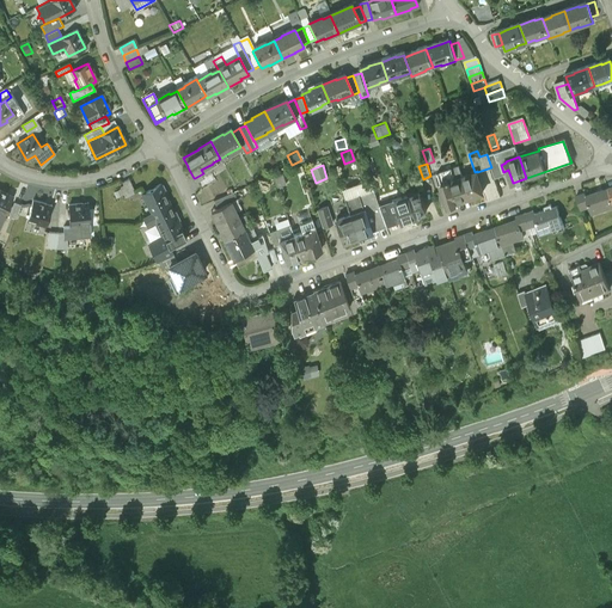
[(459,166),(438,173),(444,191),(448,204),(457,202),(457,201),(470,197),(463,176),(459,166)]
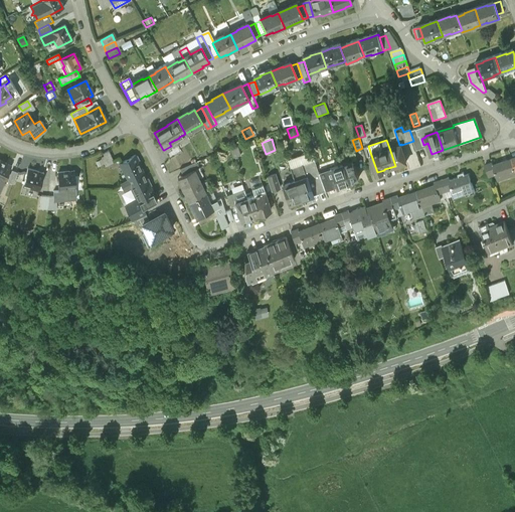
[(176,143),(171,146),(164,150),(169,159),(181,152),(176,143)]
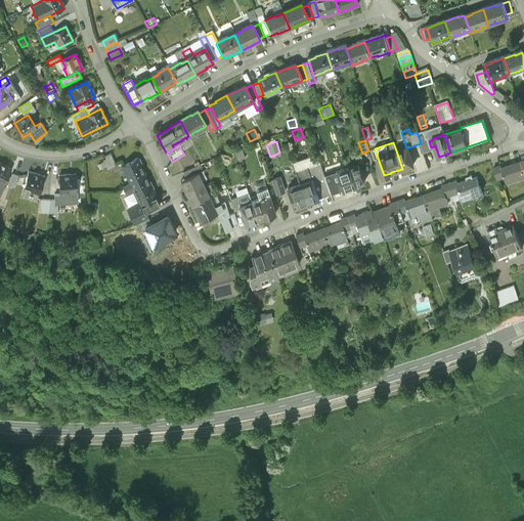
[(406,147),(396,150),(402,169),(415,165),(408,147),(408,146),(406,147)]
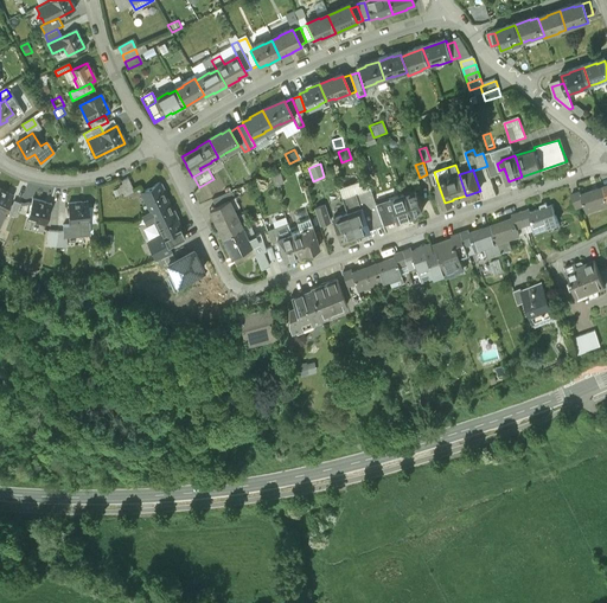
[(129,175),(119,180),(125,193),(135,188),(129,175)]
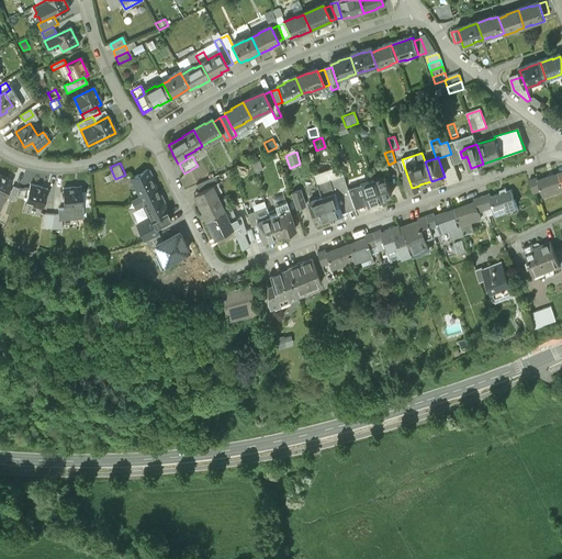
[(338,165),(312,174),(315,181),(341,172),(338,165)]
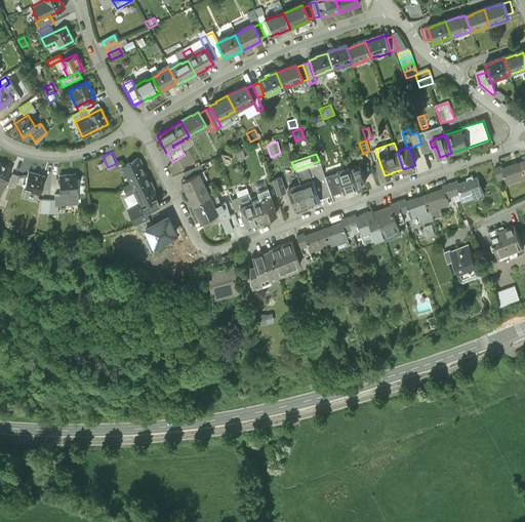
[(136,159),(122,166),(126,174),(128,173),(131,179),(144,173),(136,159)]
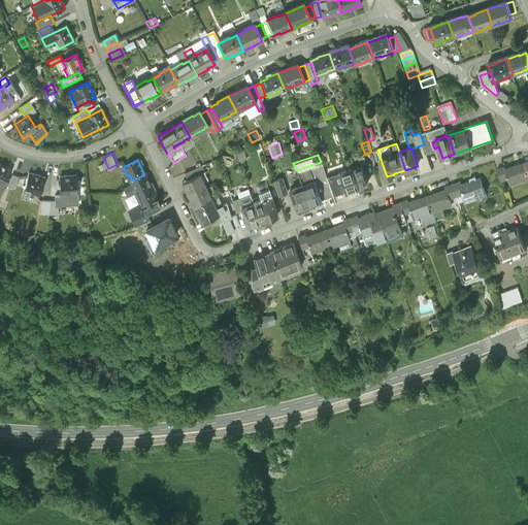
[(10,167),(0,161),(0,179),(2,181),(10,167)]
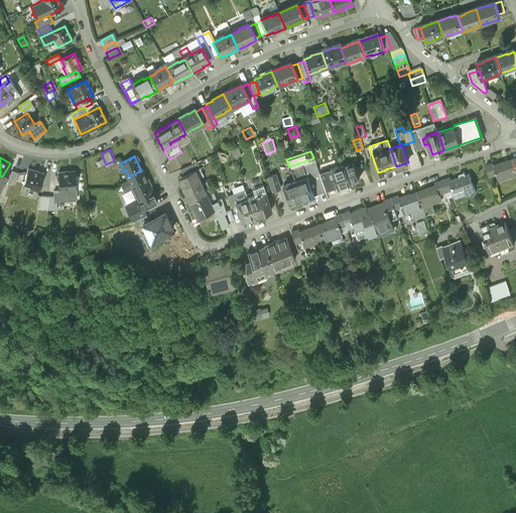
[(313,158),(289,166),(294,181),(312,175),(318,173),(313,158)]
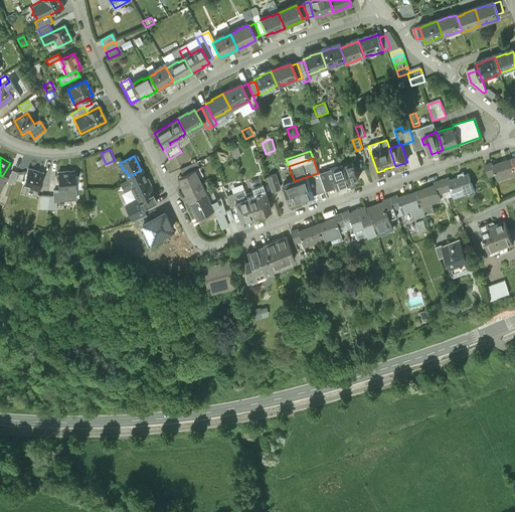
[(503,162),(493,166),(496,174),(498,180),(514,173),(514,168),(512,160),(504,163),(503,162)]
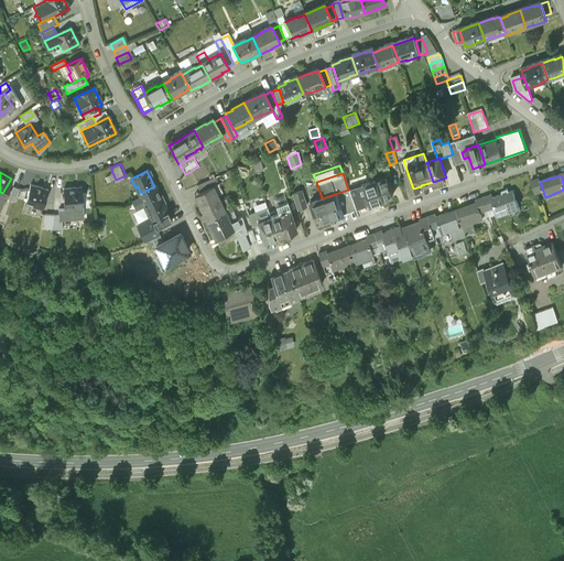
[(214,176),(196,183),(199,191),(202,190),(217,183),(214,176)]
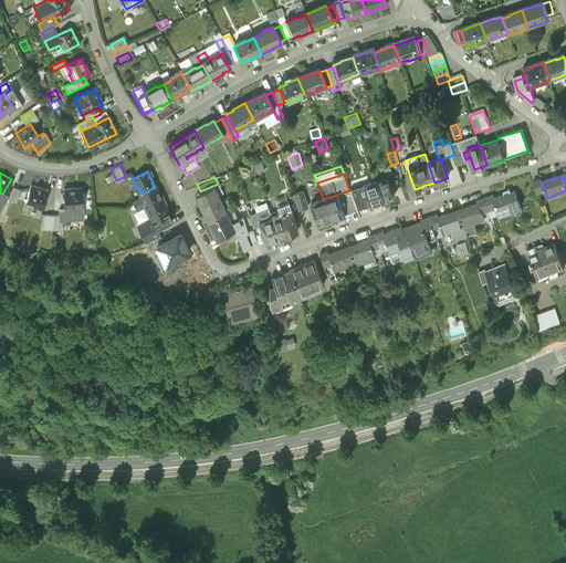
[(389,177),(376,181),(383,201),(396,196),(389,177)]
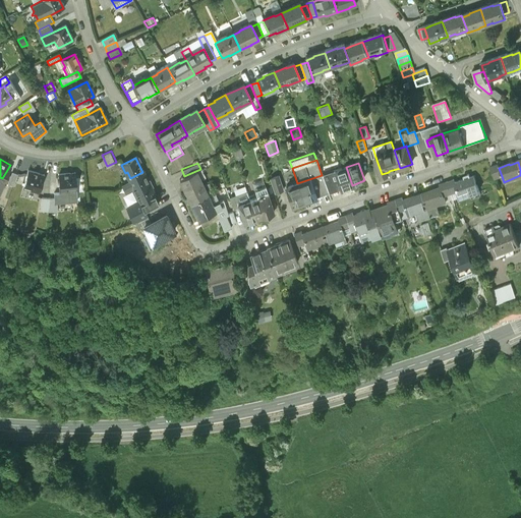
[(378,163),(372,165),(375,176),(382,174),(378,163)]
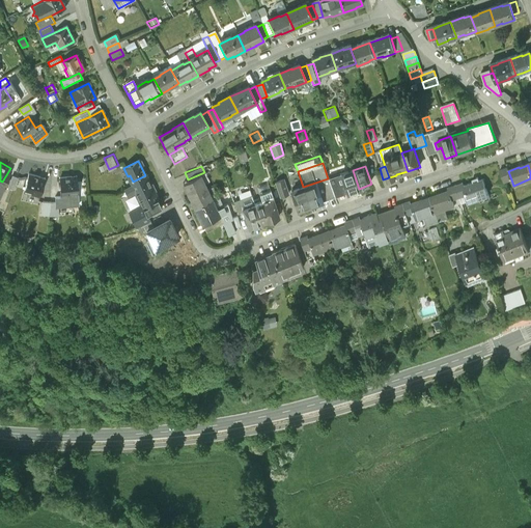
[(507,168),(500,171),(504,182),(511,179),(508,171),(507,168)]
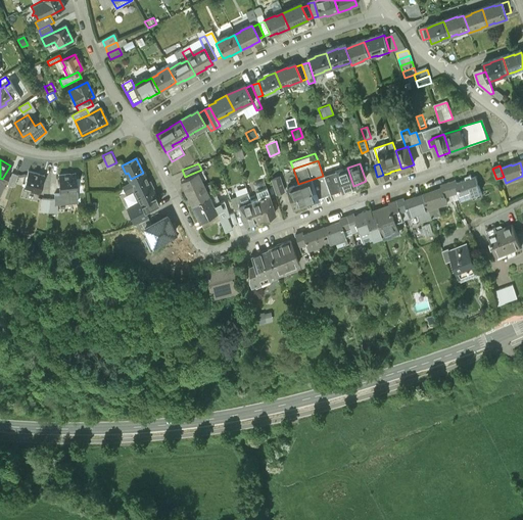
[(347,168),(330,173),(336,191),(353,186),(347,168)]
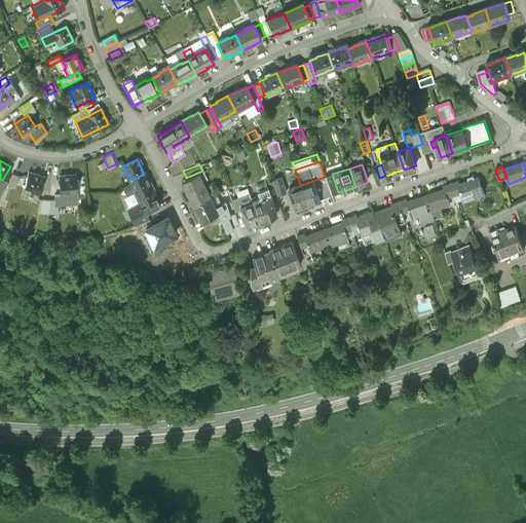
[(10,170),(6,180),(12,183),(16,173),(10,170)]
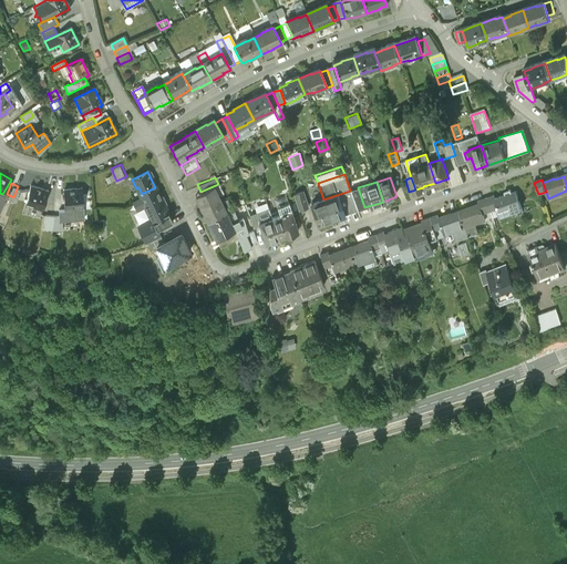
[(47,188),(29,184),(26,198),(32,201),(32,203),(42,205),(47,188)]
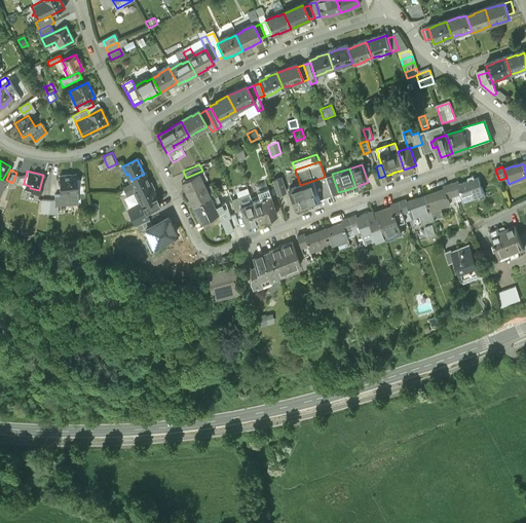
[(202,171),(188,177),(192,185),(184,189),(192,204),(214,193),(210,184),(203,187),(201,182),(207,179),(202,171)]
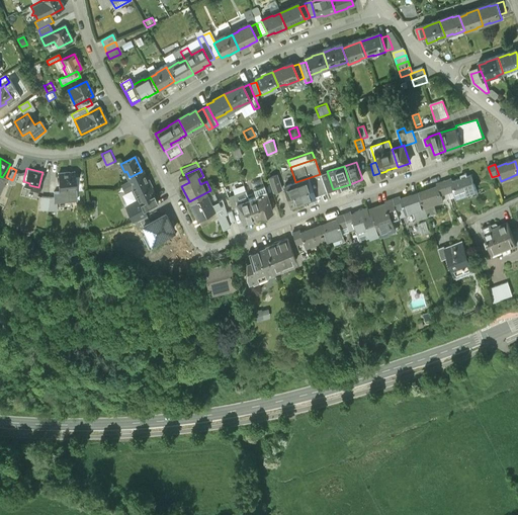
[(74,170),(58,172),(59,189),(54,189),(54,194),(54,196),(54,198),(76,196),(74,170)]
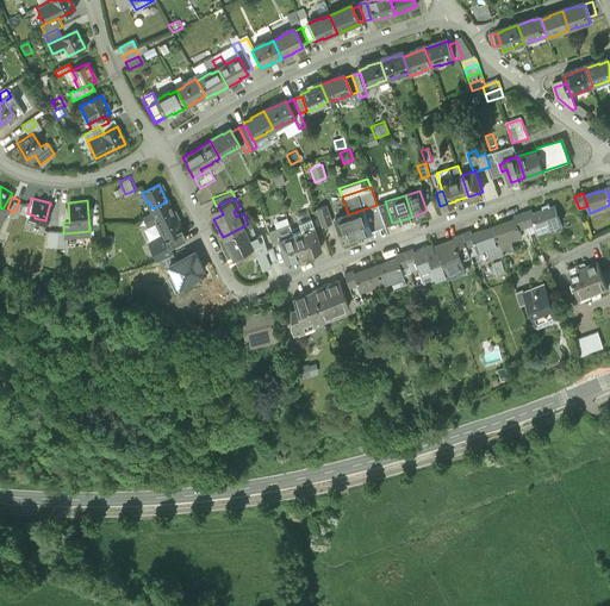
[(167,201),(153,208),(157,217),(154,218),(162,233),(163,232),(165,236),(180,229),(167,201)]
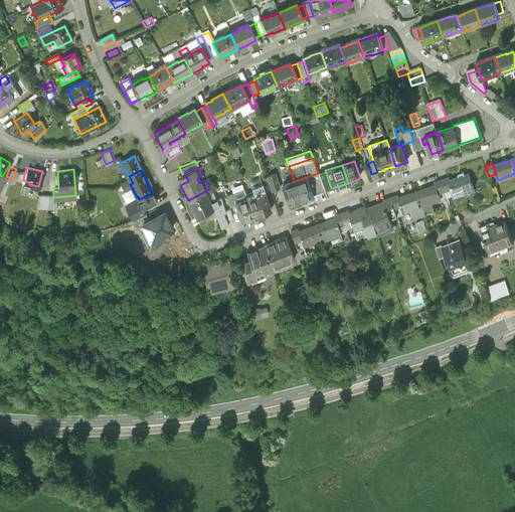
[(325,170),(318,173),(324,191),(331,188),(325,170)]
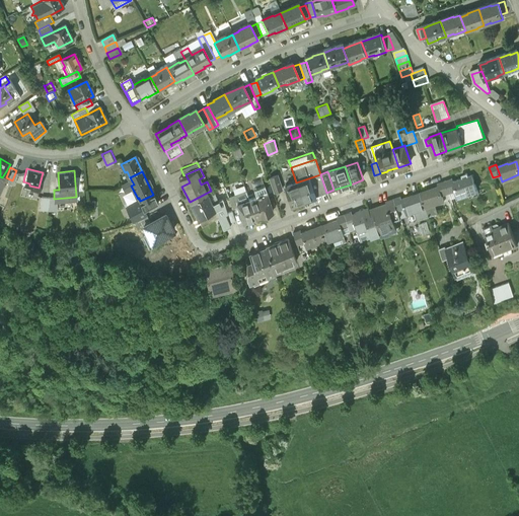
[(320,174),(314,176),(320,195),(326,193),(320,174)]
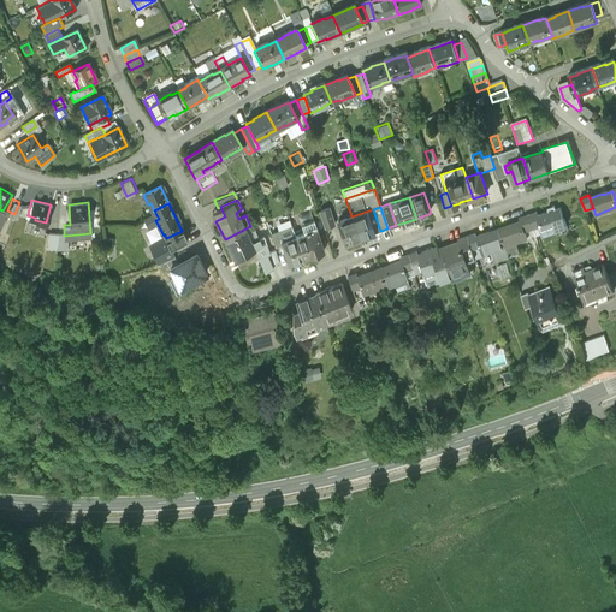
[(329,208),(318,212),(324,227),(335,224),(329,208)]
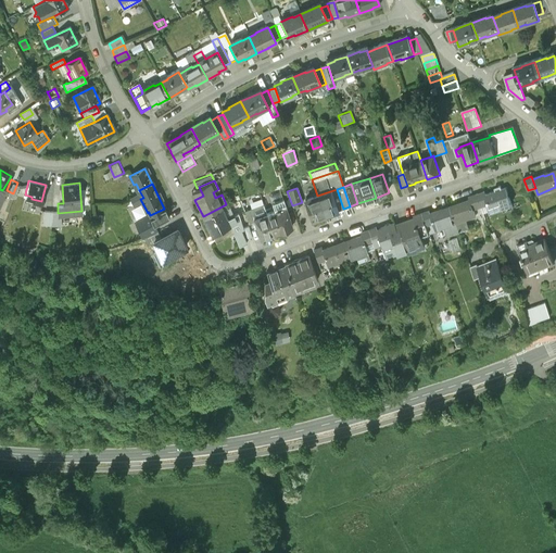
[(337,189),(317,196),(324,215),(343,209),(337,189)]
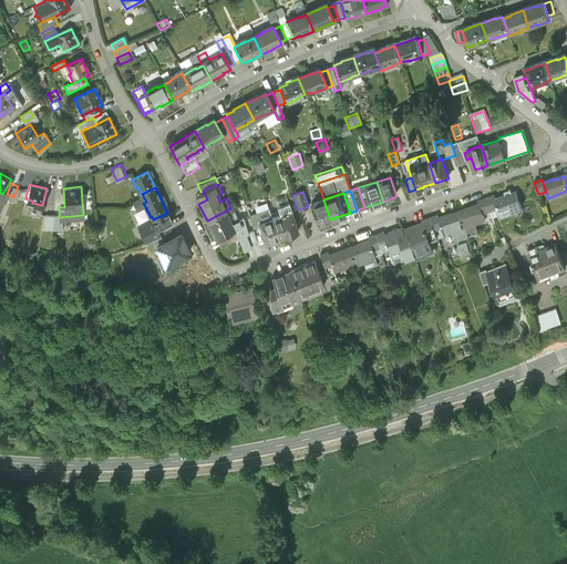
[(516,193),(506,195),(494,198),(497,207),(500,214),(521,207),(516,193)]
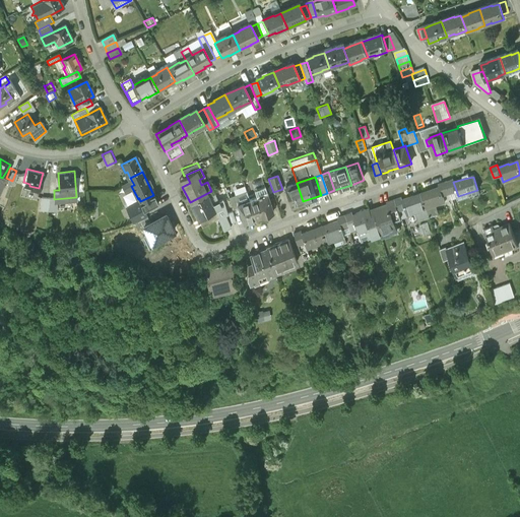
[(453,180),(446,182),(450,192),(456,190),(453,182),(453,180)]
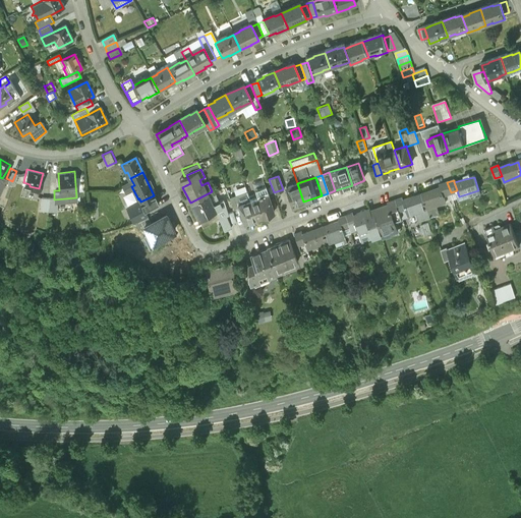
[(447,182),(441,184),(441,187),(444,195),(451,192),(447,182)]
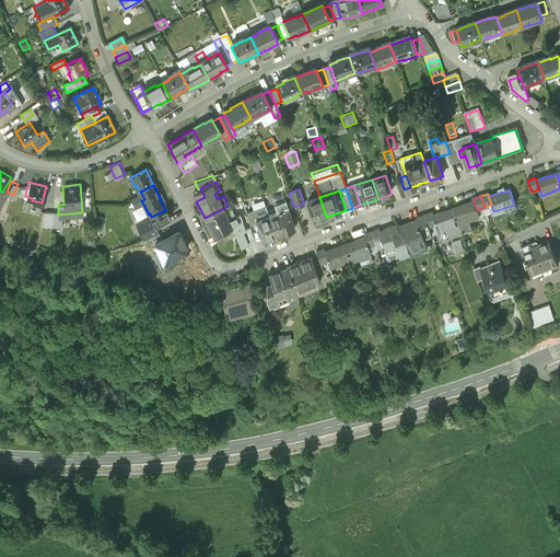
[(319,197),(307,201),(314,221),(326,217),(319,197)]
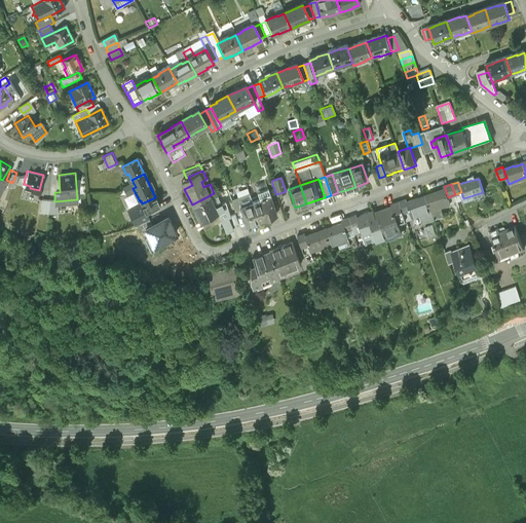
[(267,189),(258,192),(261,199),(252,202),(258,221),(276,214),(267,189)]
